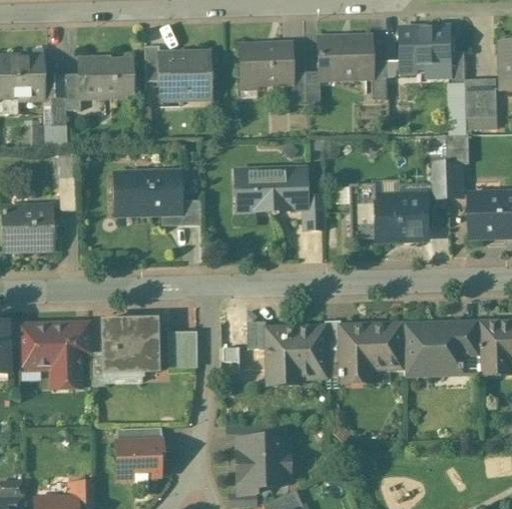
[(451,49),(450,26),(399,27),(400,59),(412,59),(412,64),(450,64),(451,64),(451,49)]
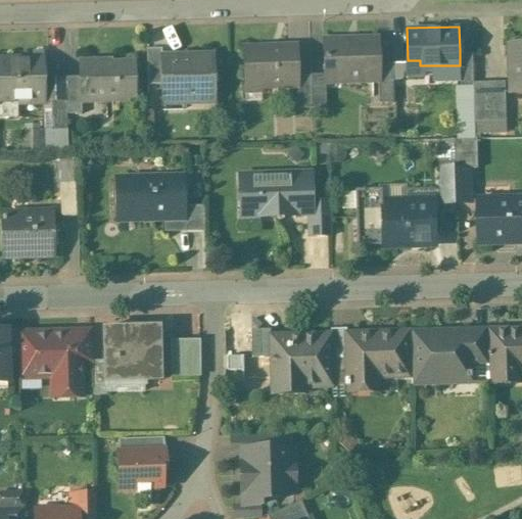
[(379,35),(323,36),(324,72),(325,82),(326,82),(326,79),(379,78),(380,78),(379,60),(379,35)]
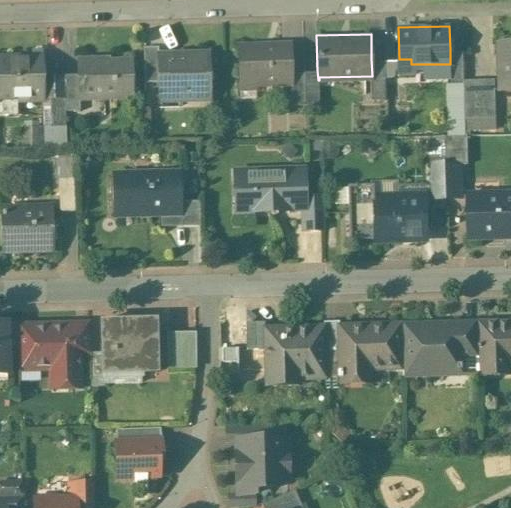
[(510,39),(501,40),(503,88),(510,88),(510,39)]
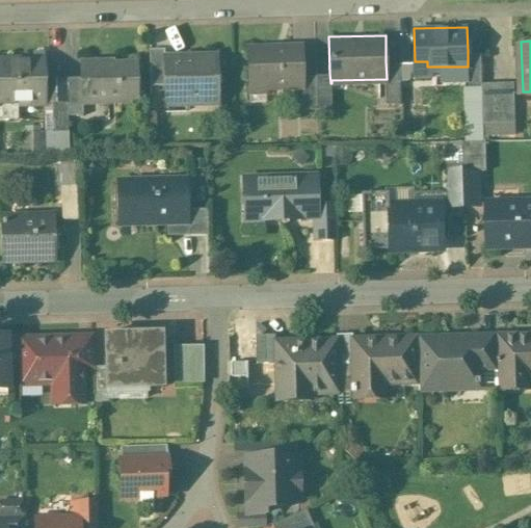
[(302,44),(247,45),(249,93),(250,93),(250,87),(302,85),(303,85),(303,73),(302,44)]
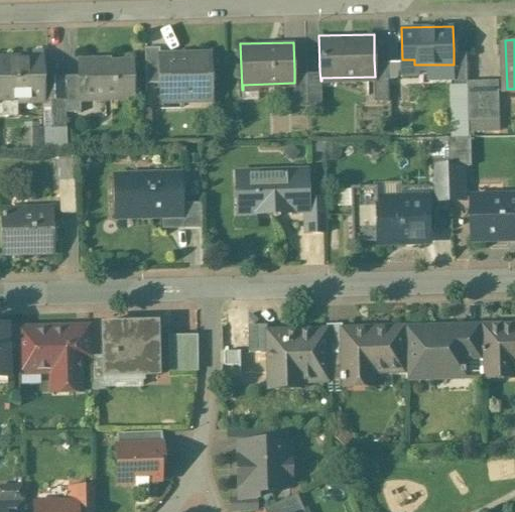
[(159,52),(159,45),(145,45),(146,81),(159,81),(158,52),(159,52)]
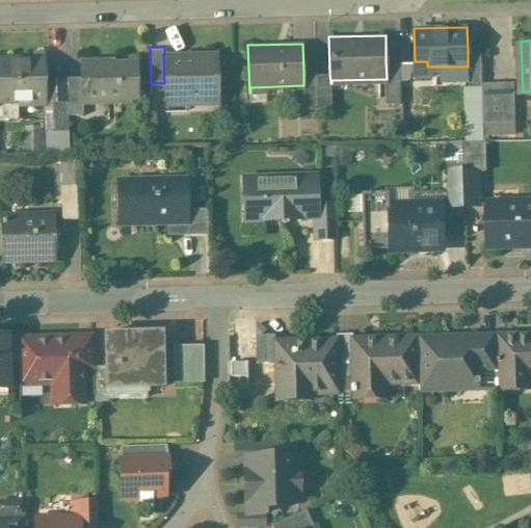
[(483,83),(482,51),(468,51),(468,67),(467,67),(467,85),(483,85),(483,84),(483,83)]
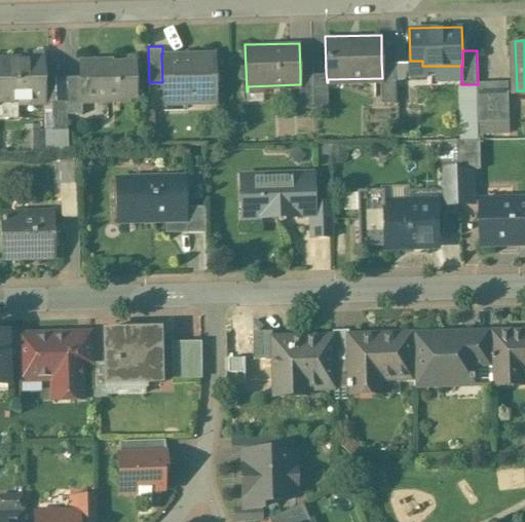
[(162,53),(161,53),(162,82),(163,102),(215,101),(216,107),(217,107),(215,51),(162,53)]
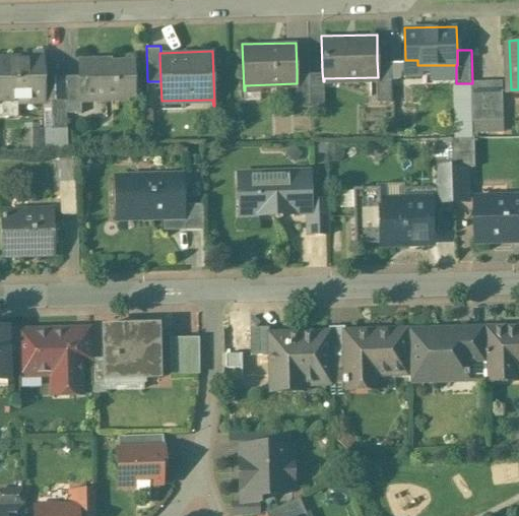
[(43,56),(0,57),(0,93),(17,93),(17,99),(44,99),(44,98),(44,74),(43,56)]
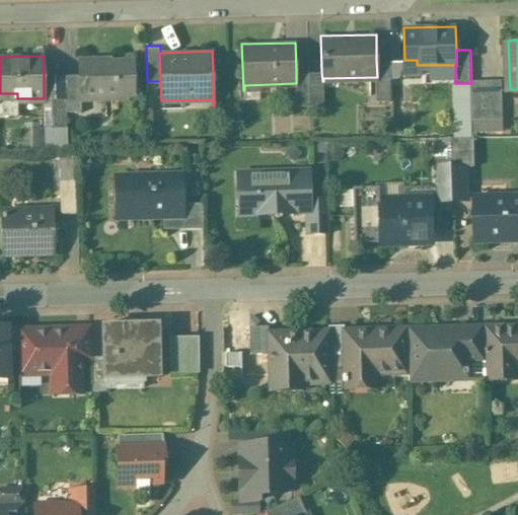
[(135,97),(134,60),(98,61),(98,59),(79,59),(79,73),(80,98),(81,98),(135,97)]
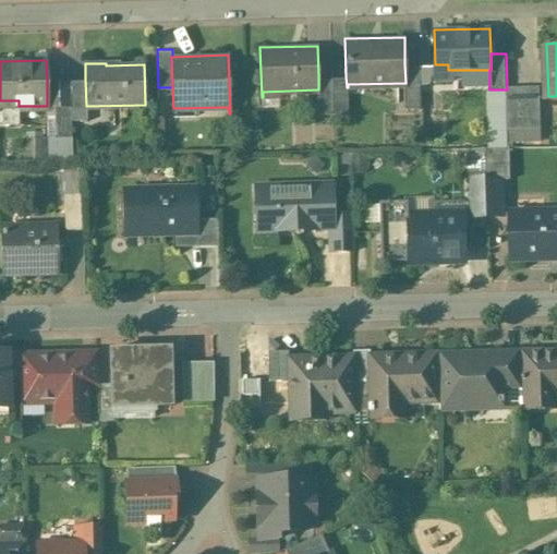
[(419,64),(404,64),(406,83),(404,83),(404,107),(420,107),(419,64)]
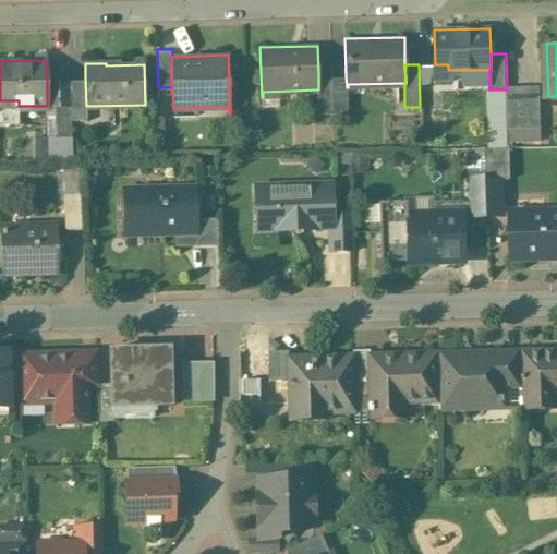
[(331,76),(318,76),(318,89),(317,89),(317,112),(333,112),(331,76)]
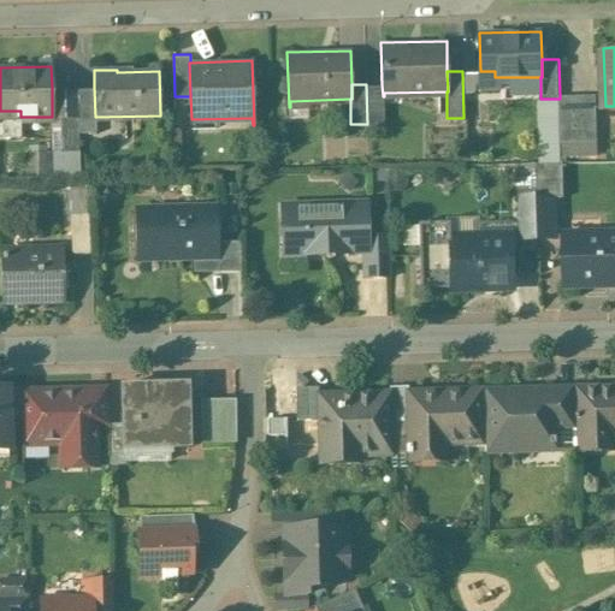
[(382,84),(366,84),(367,124),(384,123),(384,96),(383,96),(382,84)]
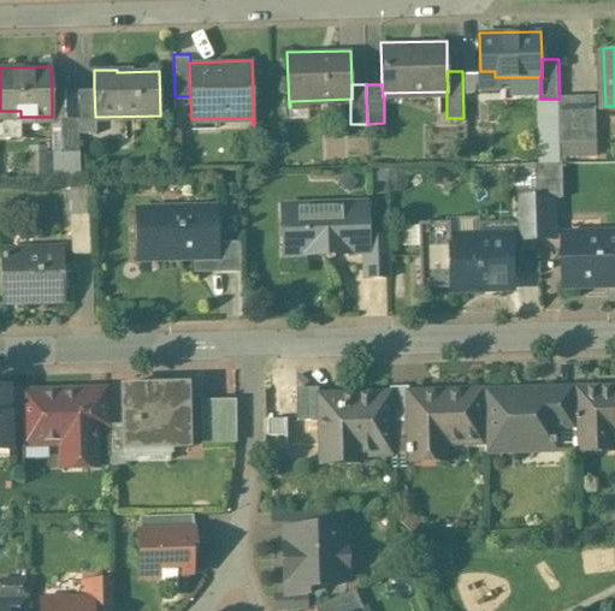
[(94,87),(78,88),(80,131),(96,131),(96,117),(95,117),(94,87)]
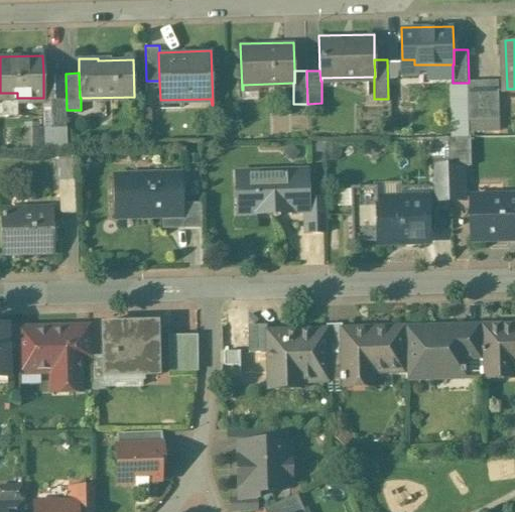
[(67,110),(66,74),(43,74),(43,97),(51,96),(52,140),(67,140),(67,114),(67,110)]
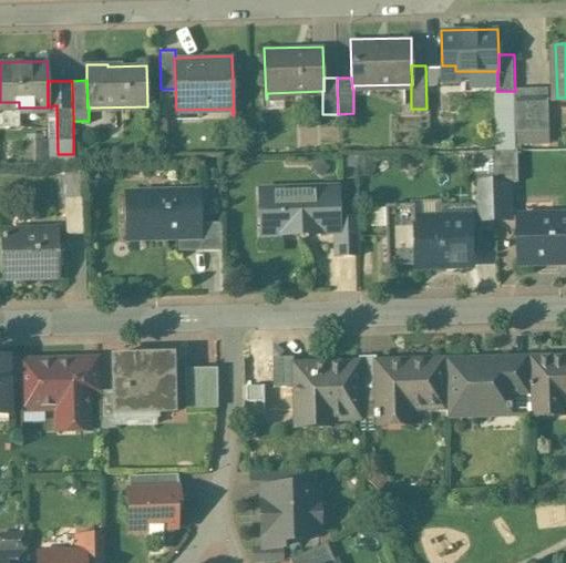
[(549,88),(515,89),(515,90),(515,91),(516,129),(551,129),(549,88)]
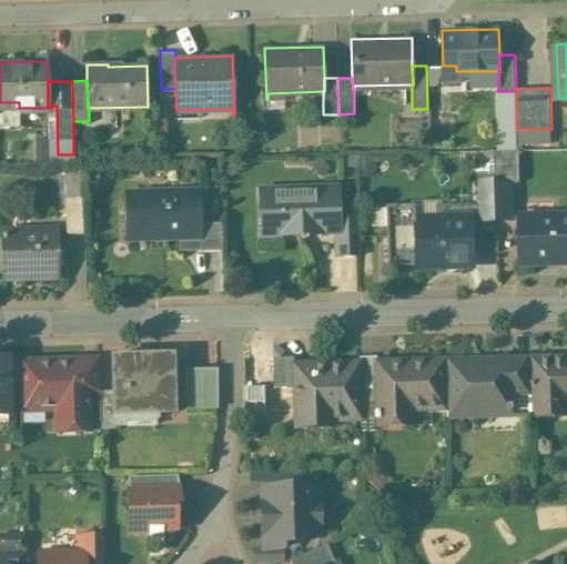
[(516,91),(498,91),(500,149),(518,148),(517,129),(516,91)]
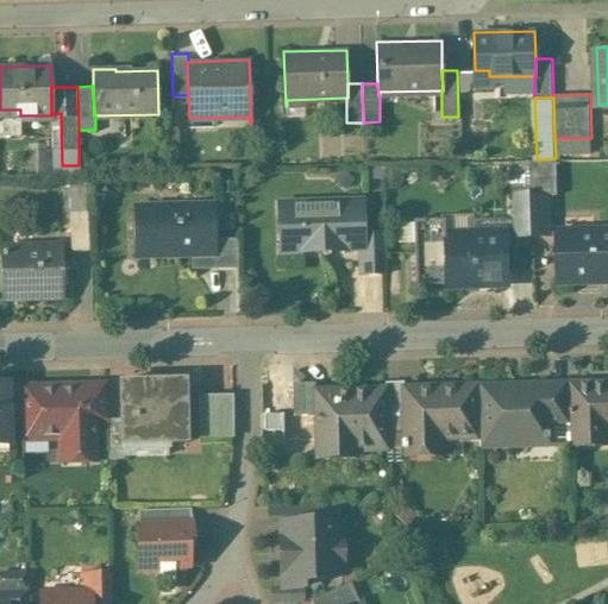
[(532,193),(514,193),(515,232),(533,232),(532,193)]
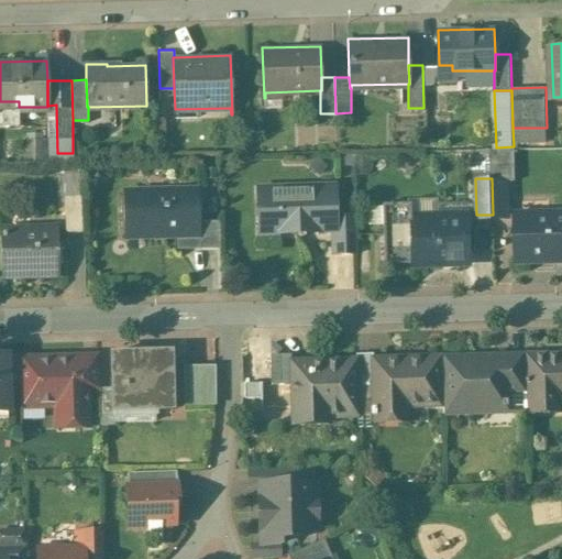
[(508,178),(492,178),(493,215),(510,215),(508,178)]
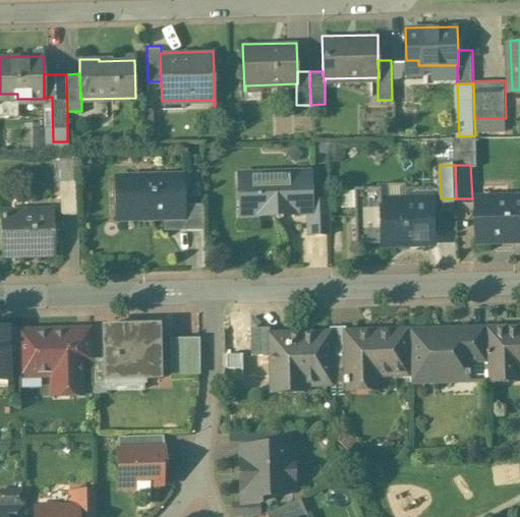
[(308,174),(282,175),(282,172),(240,173),(240,208),(272,207),(272,213),(273,213),(309,211),(308,174)]
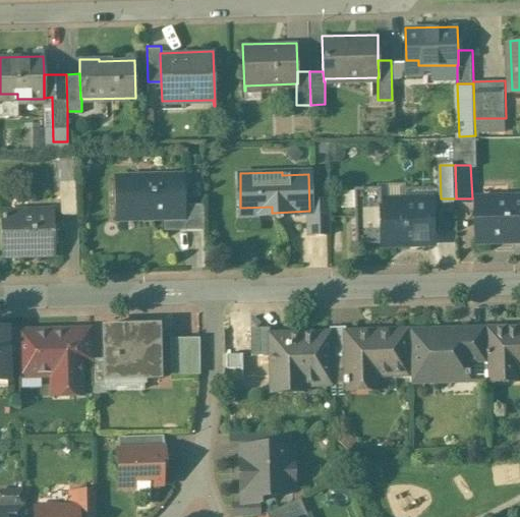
[(181,175),(117,176),(118,217),(150,216),(180,215),(182,215),(182,204),(181,175)]
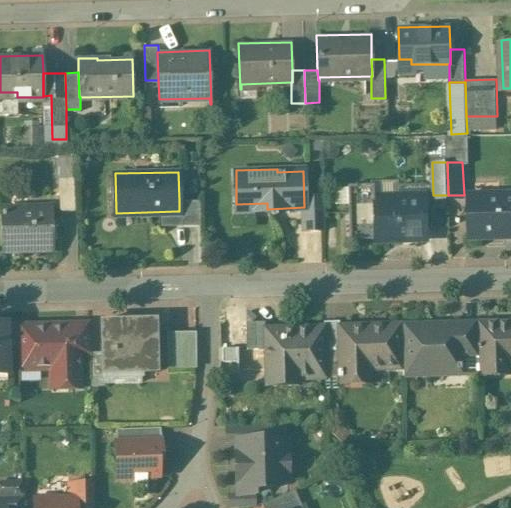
[(76,209),(75,176),(59,177),(60,209),(76,209)]
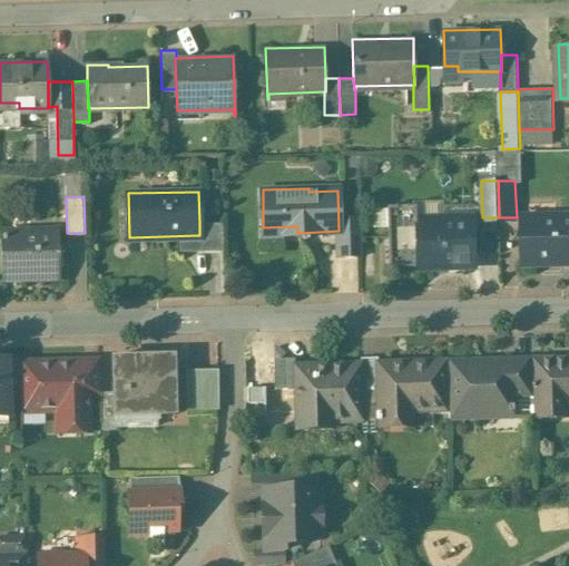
[(415,204),(388,205),(389,265),(417,265),(415,218),(445,217),(445,214),(415,215),(415,204)]
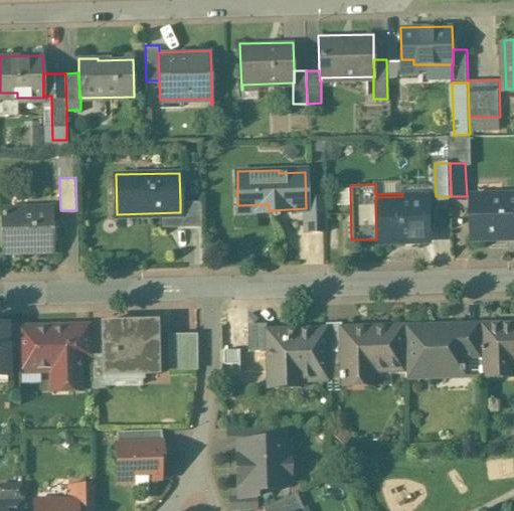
[(513,193),(472,195),(473,237),(513,235),(513,193)]
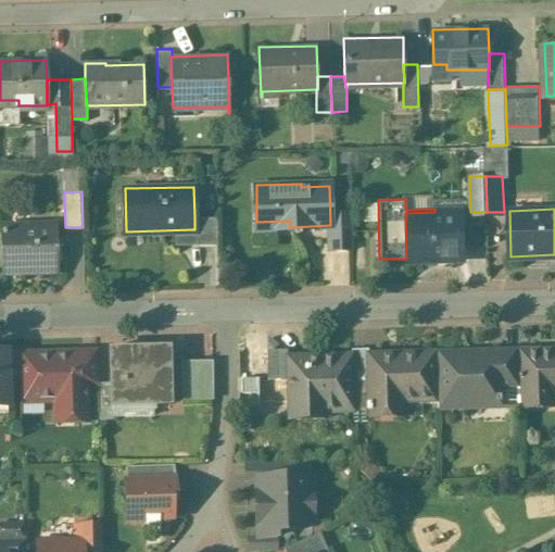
[(434,212),(405,213),(406,259),(466,258),(465,212),(434,212)]
